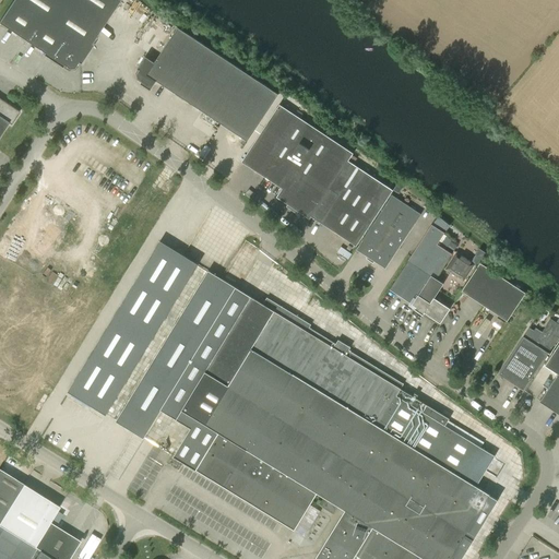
[(93,45),(91,44),(119,0),(12,0),(0,20),(0,24),(35,47),(34,49),(61,68),(63,66),(69,70),(73,69),(78,62),(80,63),(93,45)]
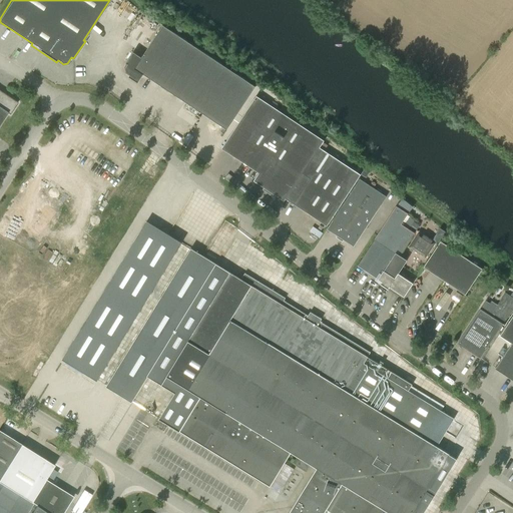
[(163,26),(141,58),(133,52),(126,63),(127,64),(125,68),(126,73),(130,75),(129,77),(138,83),(143,75),(217,124),(226,130),(255,87),(163,26)]
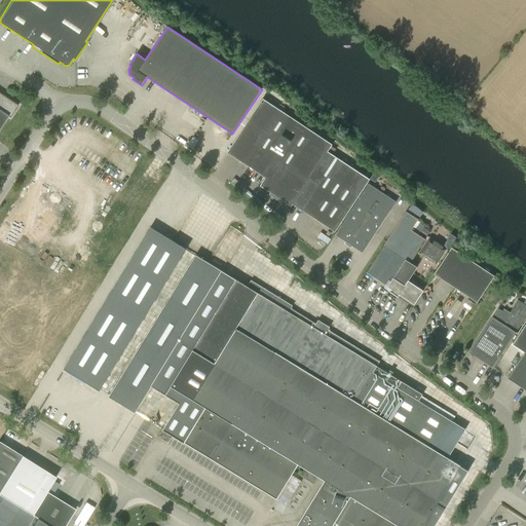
[(0,94),(0,92),(0,126),(7,116),(10,118),(19,106),(6,98),(0,94)]
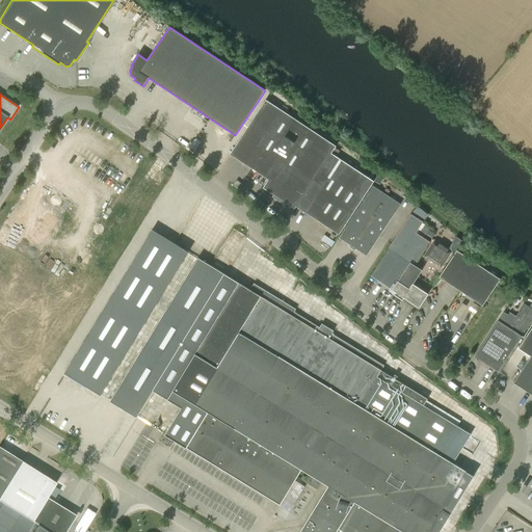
[(336,157),(340,151),(335,148),(336,147),(266,100),(233,149),(230,155),(247,166),(269,180),(263,188),(278,198),(294,208),(296,206),(339,235),(374,181),(336,157)]
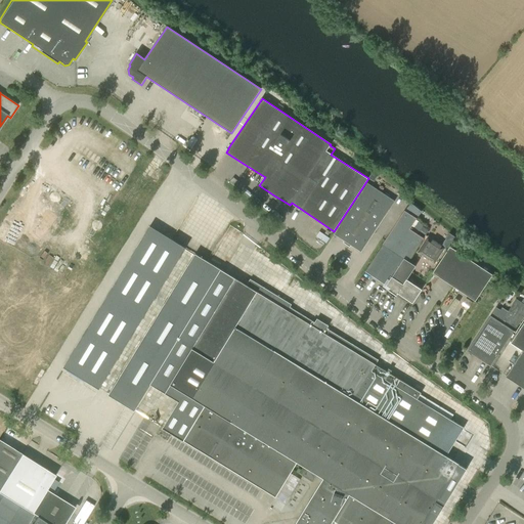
[(334,234),(361,252),(395,201),(367,183),(334,234)]
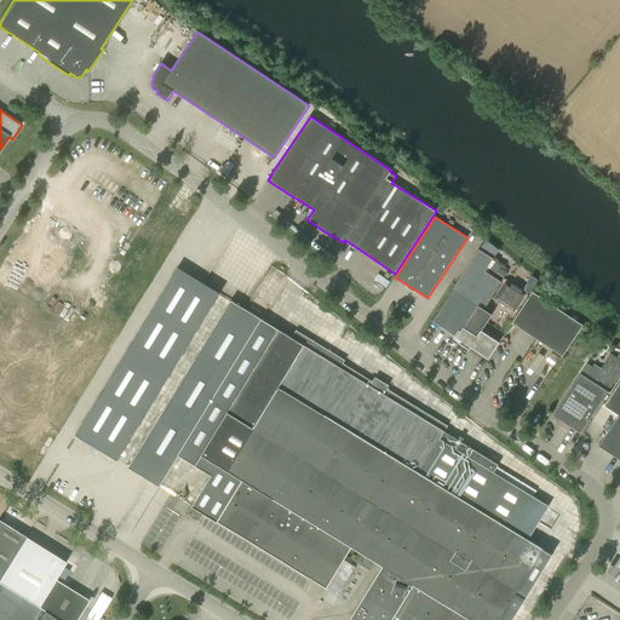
[(459,344),(469,350),(470,349),(488,359),(499,343),(482,331),(492,315),(483,309),(501,282),(484,271),(493,258),(478,250),(453,290),(432,321),(454,337),(453,338),(460,343),(459,344)]
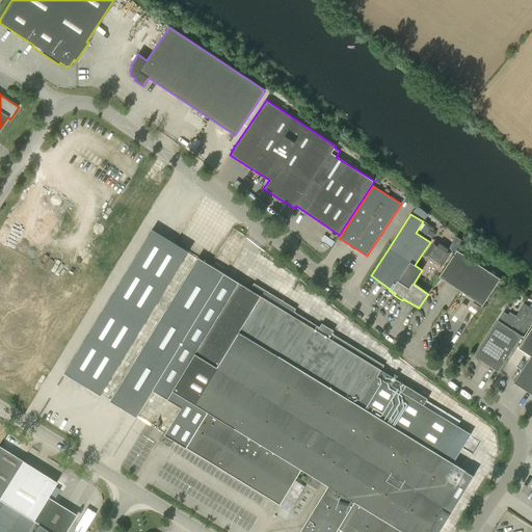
[(430,228),(425,236),(431,239),(436,232),(430,228)]
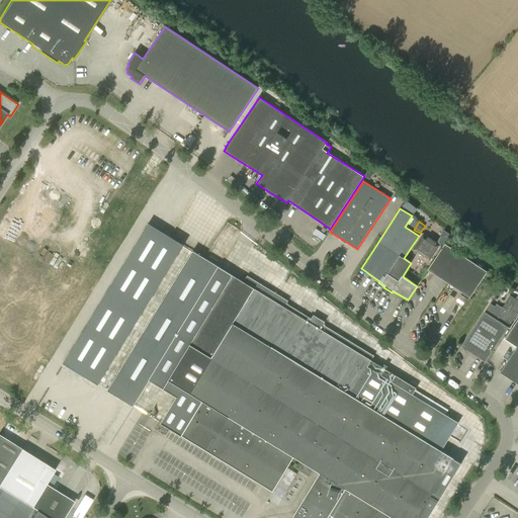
[(149,224),(63,363),(98,384),(183,245),(149,224)]
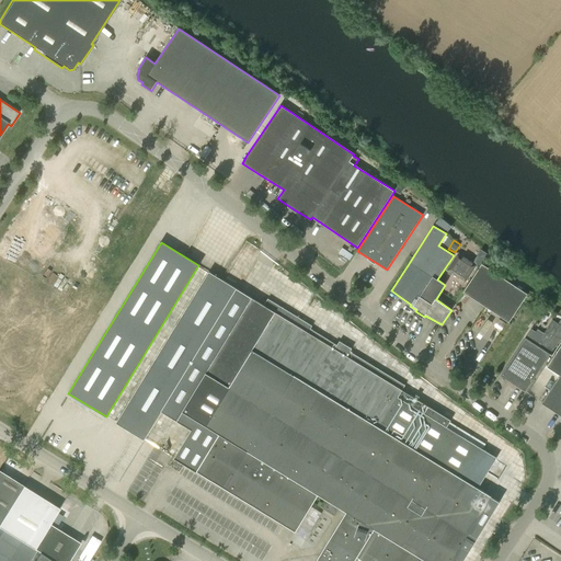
[(450,275),(451,274),(465,283),(477,265),(458,253),(447,271),(449,272),(448,273),(450,275)]
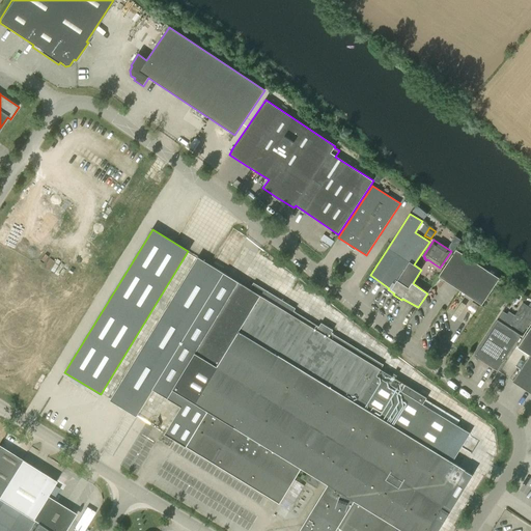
[(455,250),(439,277),(481,305),(499,279),(455,250)]
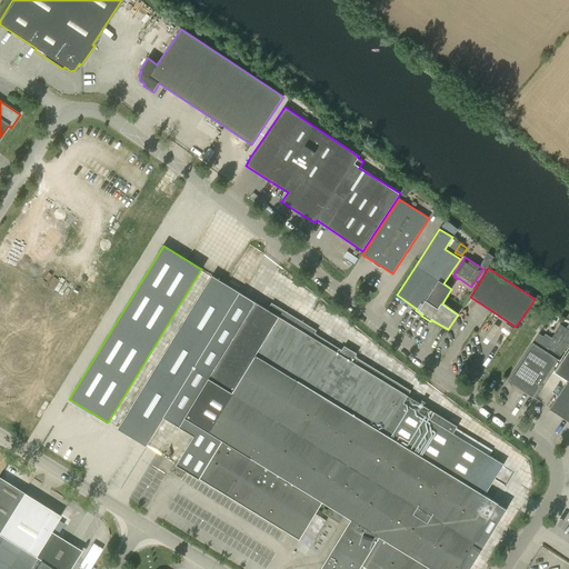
[(277,273),(265,292),(305,316),(317,296),(277,273)]
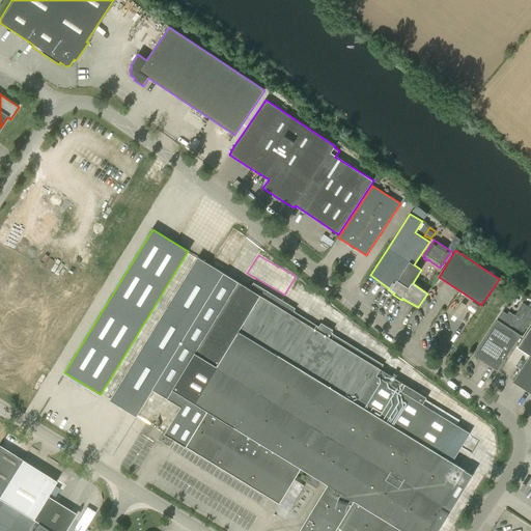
[(110,399),(110,400),(136,417),(137,417),(152,390),(167,399),(180,408),(165,434),(186,447),(268,497),(279,504),(283,498),(294,480),(301,469),(320,481),(327,485),(303,525),(299,530),(438,530),(473,475),(466,470),(452,463),(460,448),(465,442),(470,434),(422,403),(426,397),(427,396),(382,368),(384,364),(332,333),(335,329),(323,322),(319,327),(295,311),(296,309),(254,283),(250,289),(239,282),(224,274),(197,257),(110,399)]
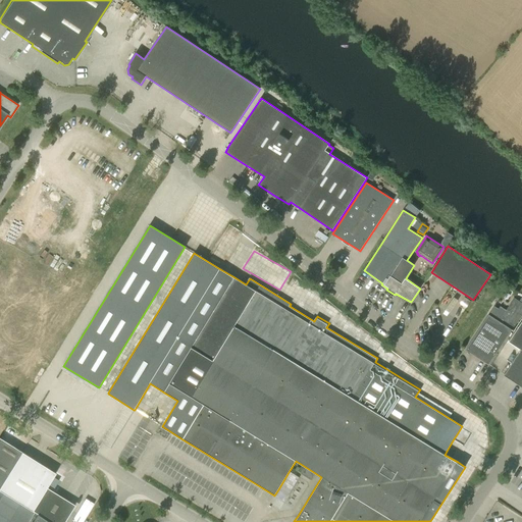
[(449,311),(457,297),(452,294),(442,308),(449,311)]
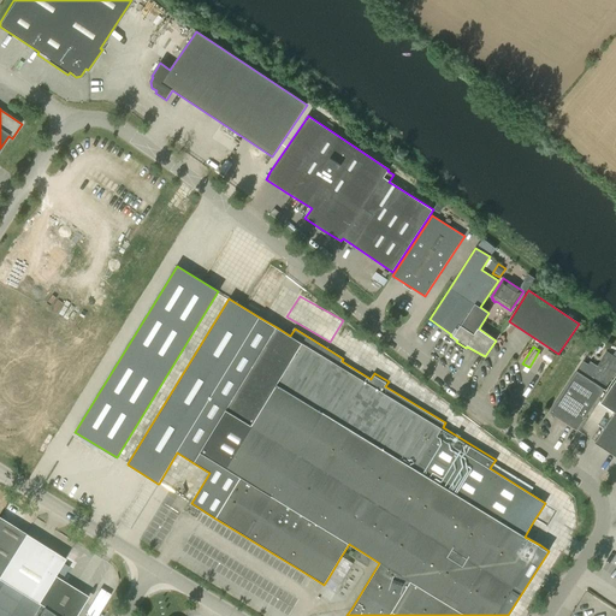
[(582,362),(576,371),(604,389),(615,369),(615,359),(612,356),(612,355),(608,353),(606,354),(603,357),(604,359),(598,368),(593,365),(591,368),(588,366),(582,362)]
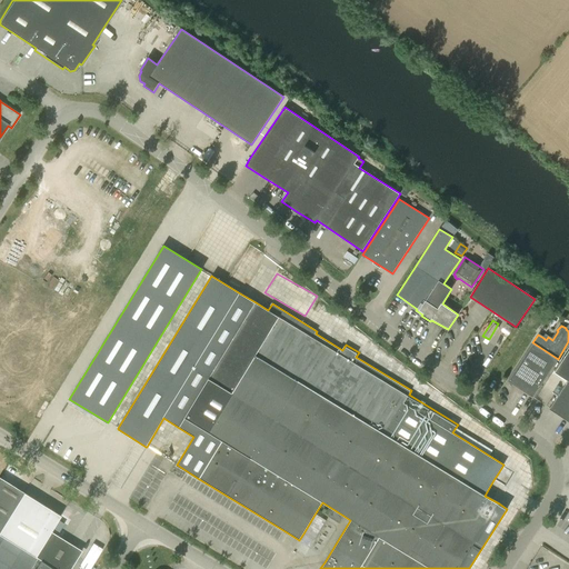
[(357,331),(352,339),(363,346),(368,338),(357,331)]
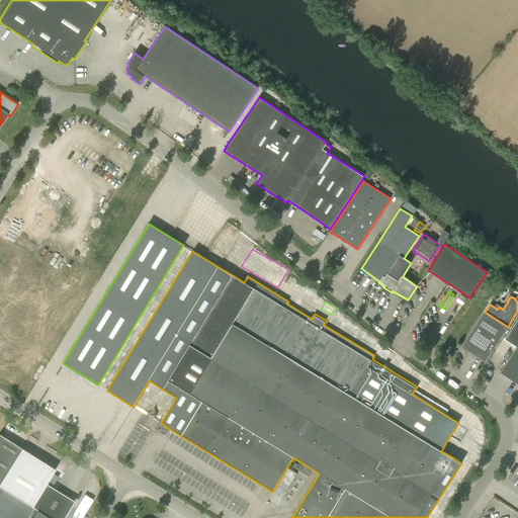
[(464,343),(462,347),(485,362),(508,327),(485,312),(464,343)]
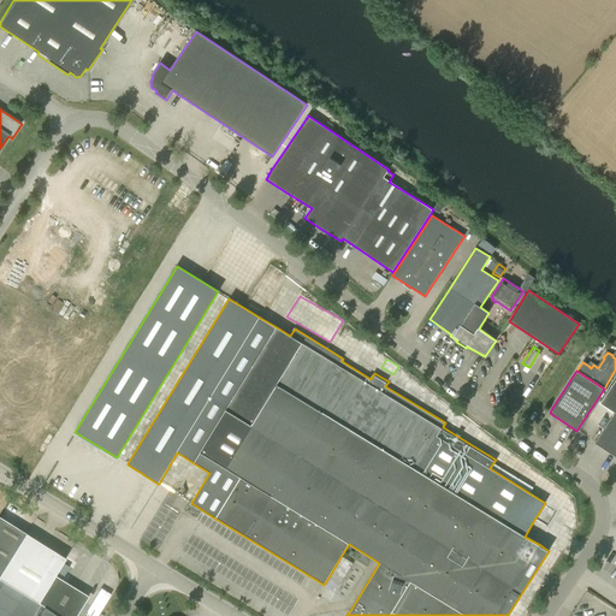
[(615,413),(594,443),(614,455),(615,456),(615,379),(600,403),(615,413)]
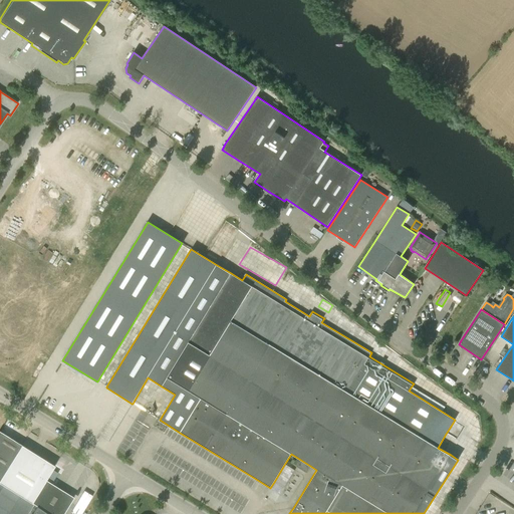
[(0,513),(46,513),(37,507),(32,513),(27,513),(34,504),(48,513),(63,513),(73,498),(45,480),(54,466),(0,432),(0,513)]
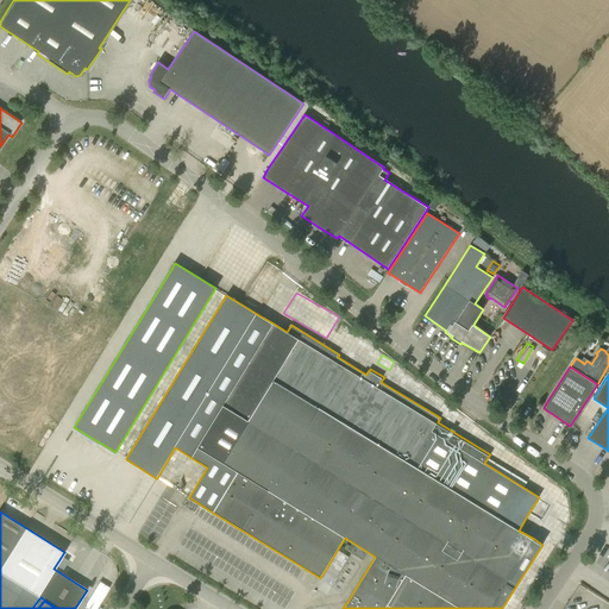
[(366,553),(355,546),(351,552),(363,560),(366,553)]
